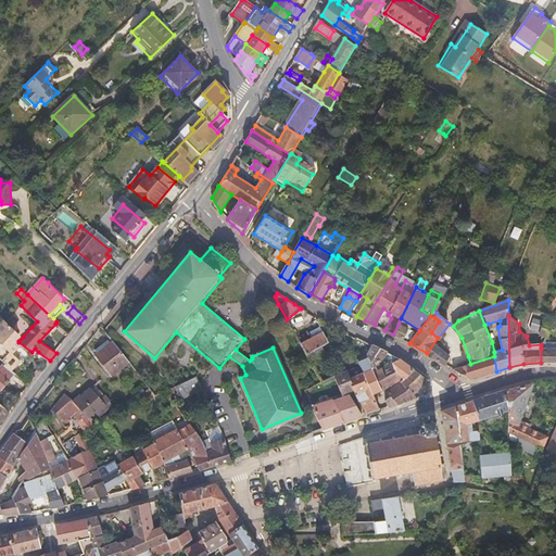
[(12,327),(1,317),(0,317),(0,357),(12,369),(20,362),(10,352),(19,342),(19,341),(14,338),(19,333),(12,327)]
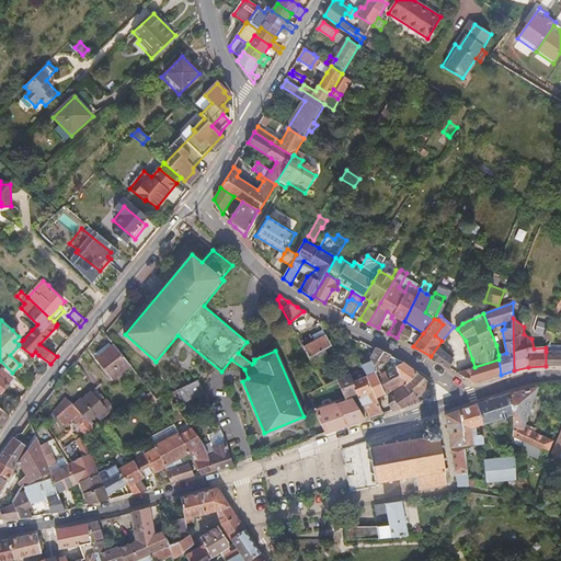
[(23,340),(32,330),(21,320),(12,330),(19,336),(23,340)]
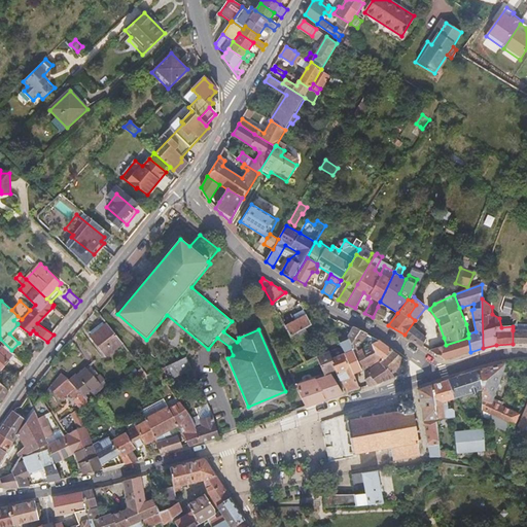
[(512,316),(517,319),(519,320),(523,312),(518,310),(520,306),(516,304),(512,316)]
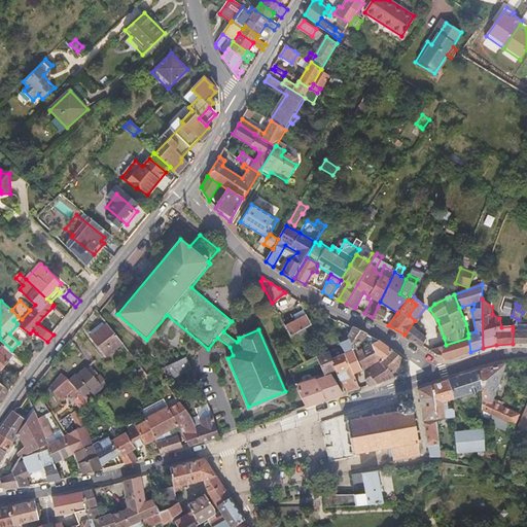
[(385,311),(378,307),(373,317),(381,321),(385,311)]
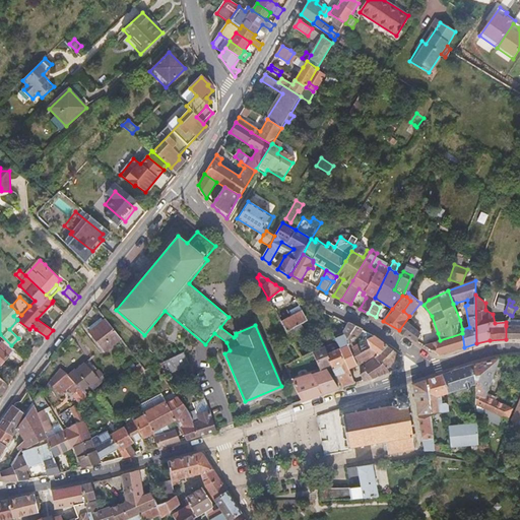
[(281,321),(286,331),(298,326),(307,321),(302,312),(281,321)]
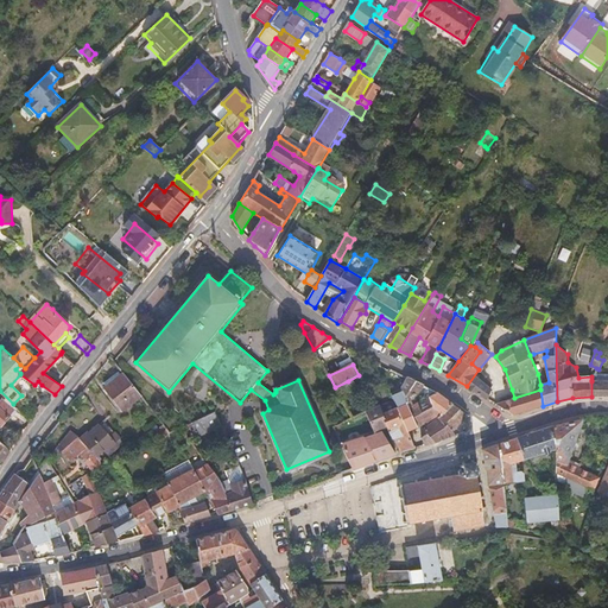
[(12,405),(17,410),(18,411),(42,385),(38,381),(35,385),(20,374),(11,385),(21,396),(13,404),(12,405)]
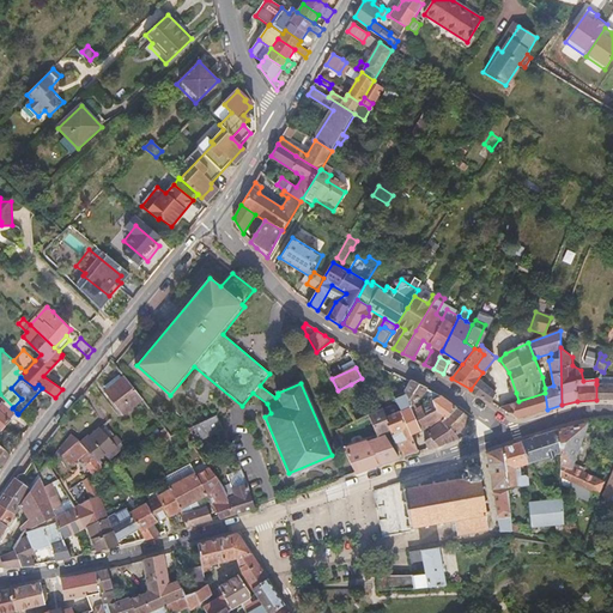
[(123,414),(141,401),(123,377),(107,392),(123,414)]
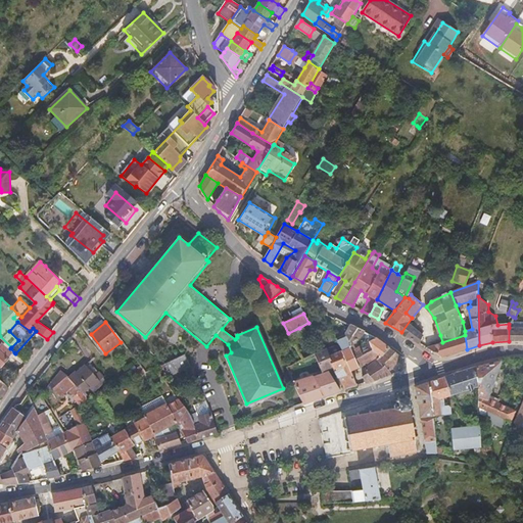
[(345,334),(351,345),(362,337),(365,332),(349,325),(345,334)]
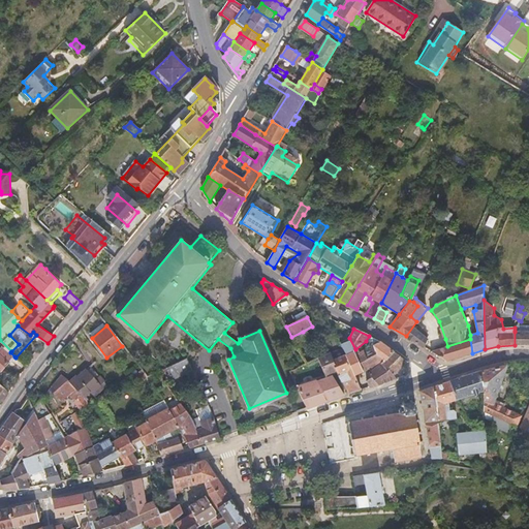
[(423,347),(427,338),(419,332),(416,330),(410,339),(423,347)]
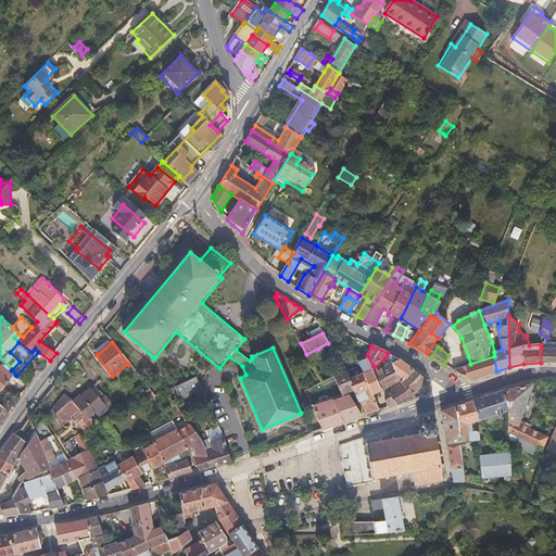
[(555,348),(541,349),(541,363),(555,362),(555,348)]
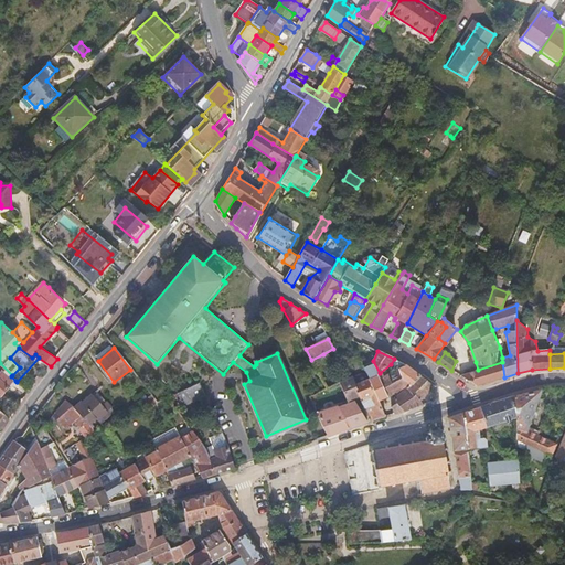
[(321,376),(327,388),(341,382),(323,354),(311,360),(321,376)]
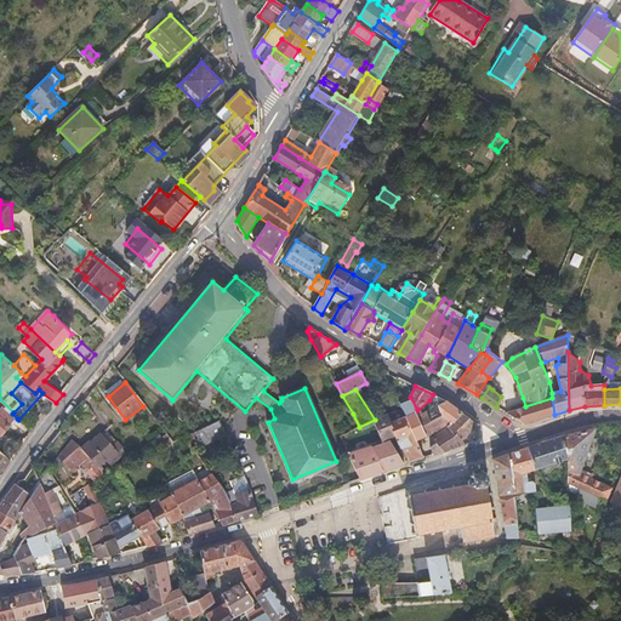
[(552,398),(525,406),(523,408),(513,410),(507,412),(520,422),(523,423),(525,425),(554,415),(552,398)]
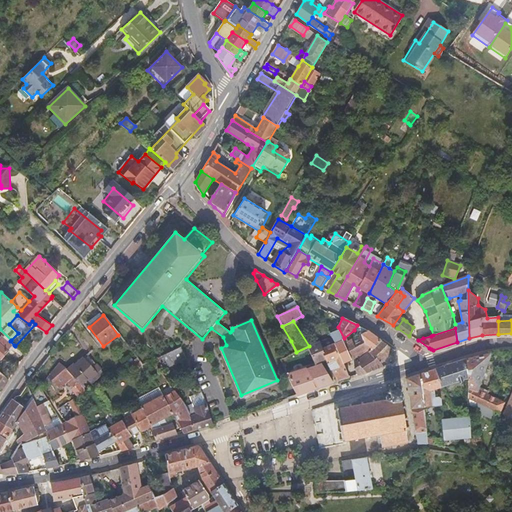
[(372,349),(381,340),(369,330),(361,335),(366,345),(372,349)]
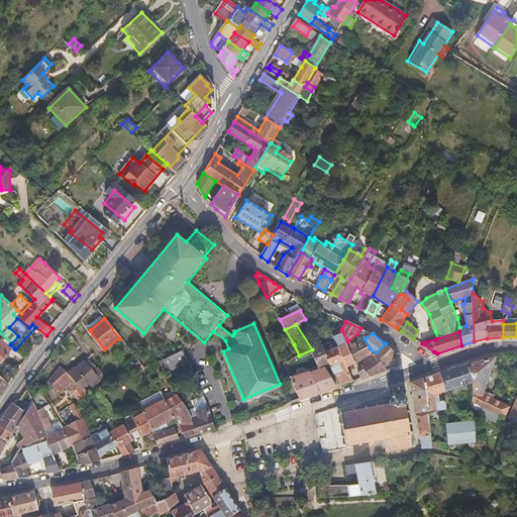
[(0,362),(1,363),(14,348),(10,344),(0,335),(0,362)]
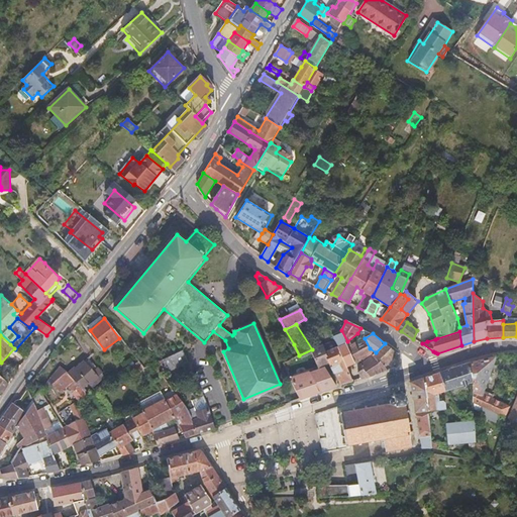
[(369,355),(372,357),(376,352),(370,348),(365,338),(349,345),(347,347),(355,363),(369,355)]
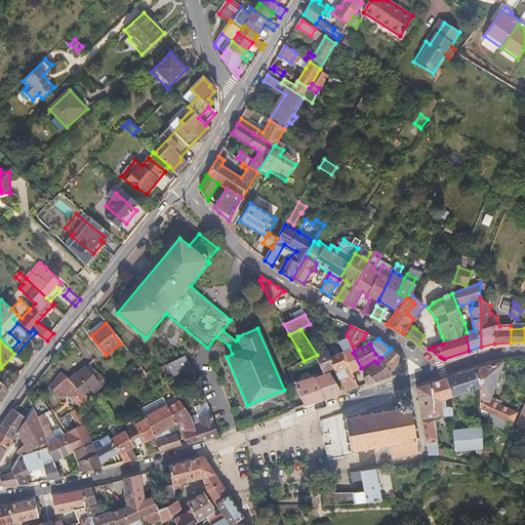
[(335,370),(348,391),(358,387),(353,372),(342,352),(338,346),(326,351),(334,368),(335,370)]
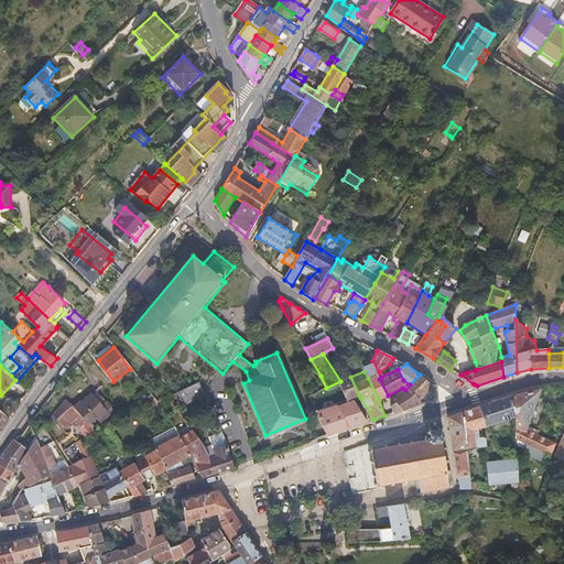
[(368,378),(379,400),(388,396),(379,379),(381,377),(379,372),(368,378)]
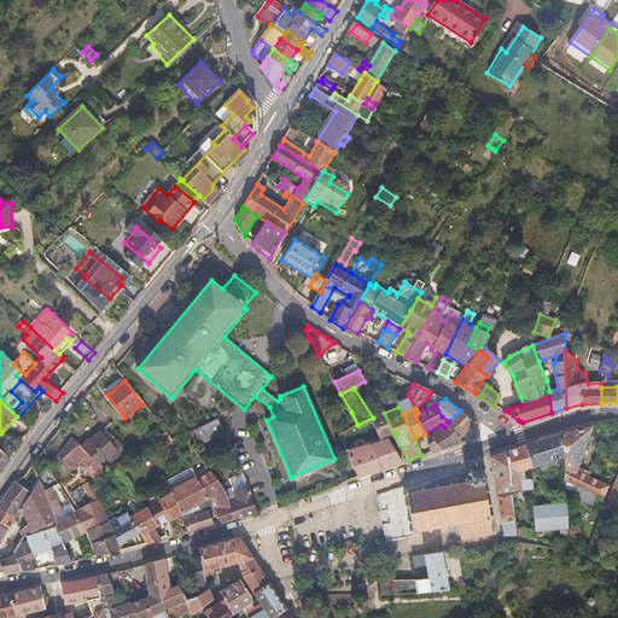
[(461,439),(476,423),(460,410),(449,421),(444,427),(461,439)]
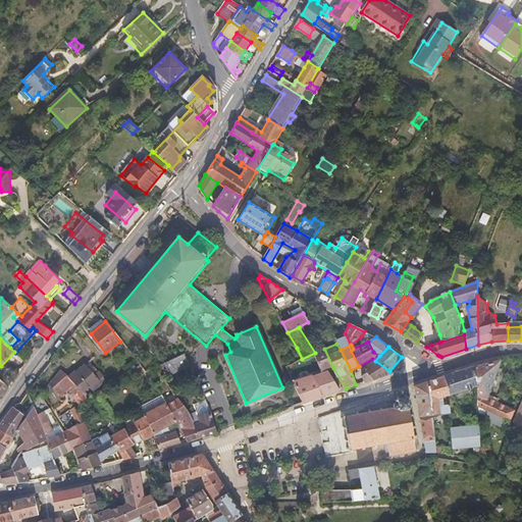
[(326,368),(332,366),(324,349),(315,353),(321,370),(326,368)]
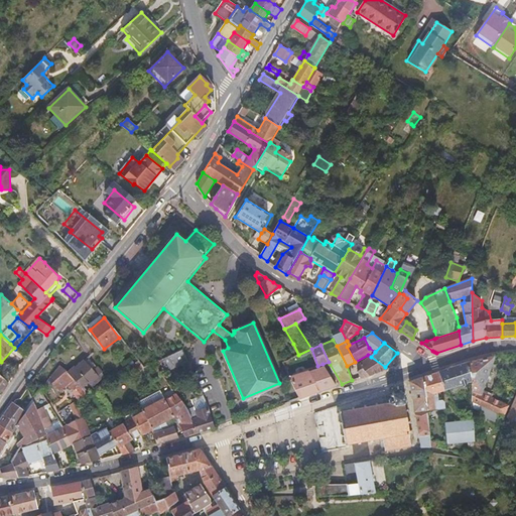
[(160,373),(187,361),(181,350),(154,363),(160,373)]
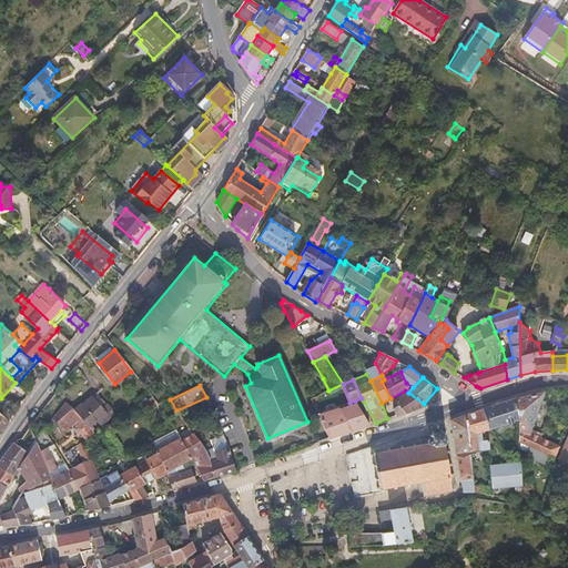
[(394,409),(397,417),(426,407),(424,404),(408,393),(397,401),(399,405),(394,409)]
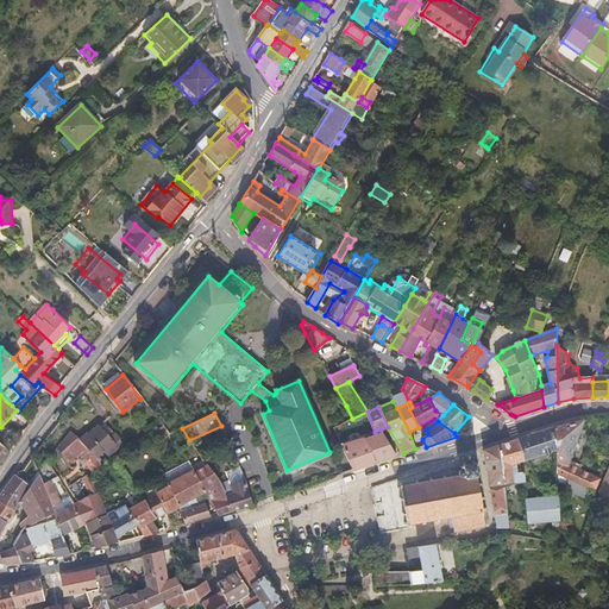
[(590,489),(595,491),(601,479),(569,464),(584,421),(556,427),(557,451),(558,475),(569,479),(590,489)]
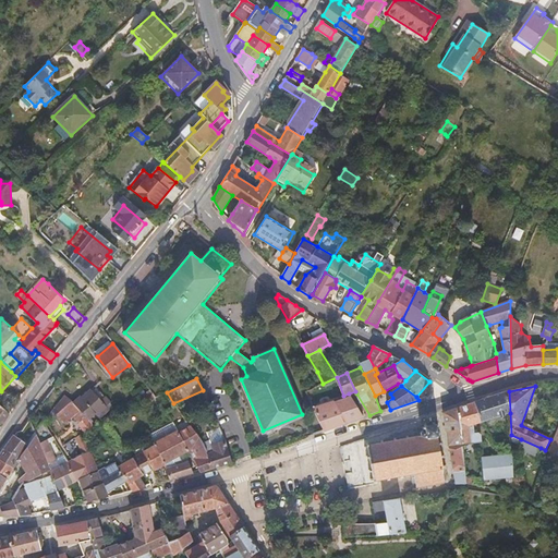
[(72,403),(87,420),(95,413),(97,416),(106,409),(106,407),(109,403),(105,398),(100,401),(91,390),(82,398),(81,396),(72,403)]
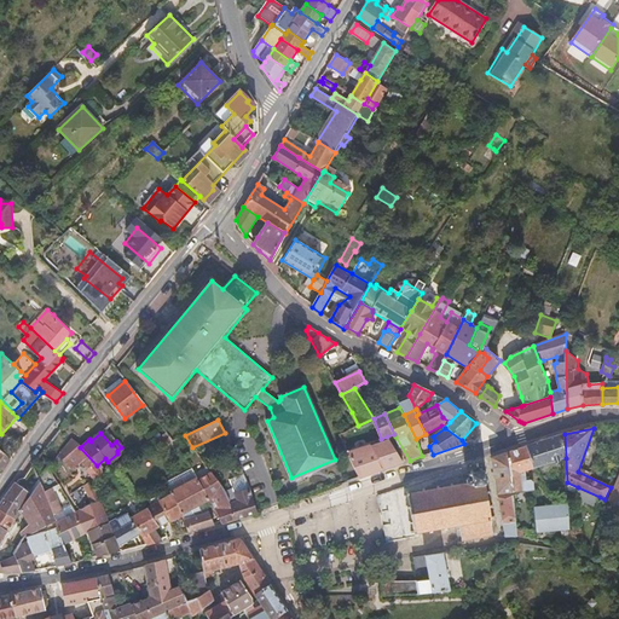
[(162,449),(172,443),(166,434),(156,440),(162,449)]
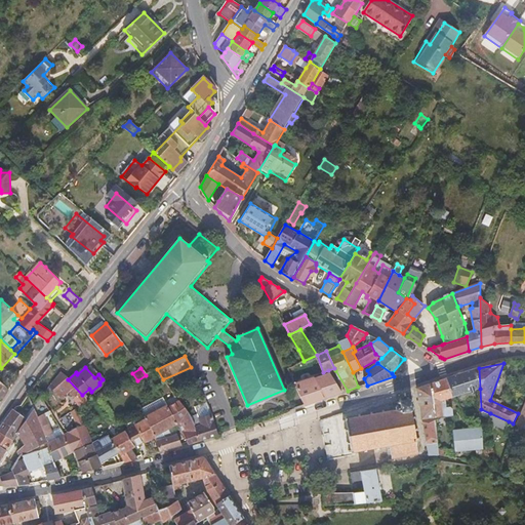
[(480,389),(479,368),(447,378),(452,397),(480,389)]
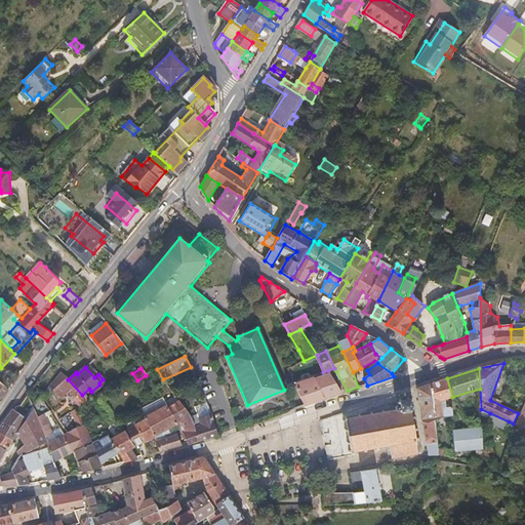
[(295,384),(307,405),(317,401),(342,393),(329,372),(295,384)]
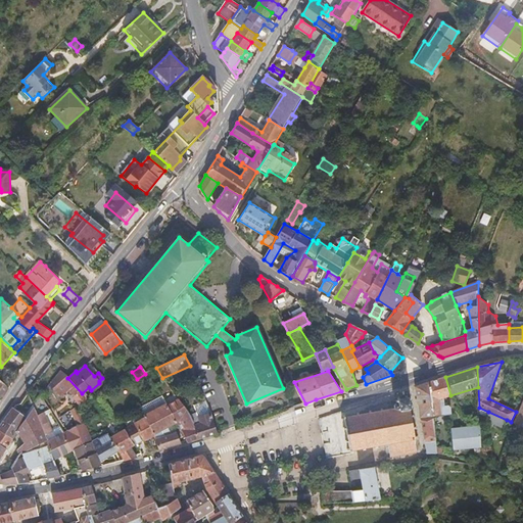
[(52,383),(56,387),(62,382),(67,378),(61,372),(52,383)]
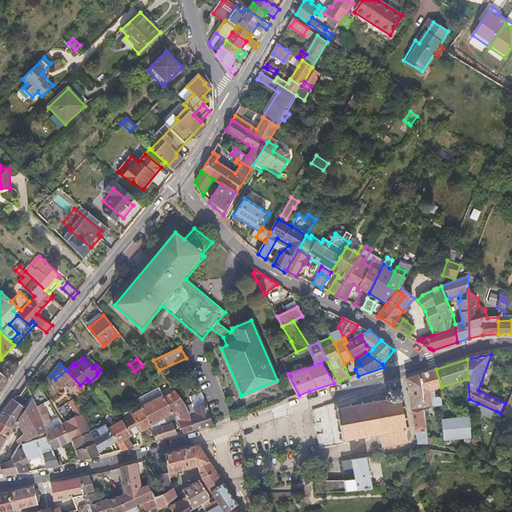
[(436,369),(430,372),(435,389),(441,387),(436,369)]
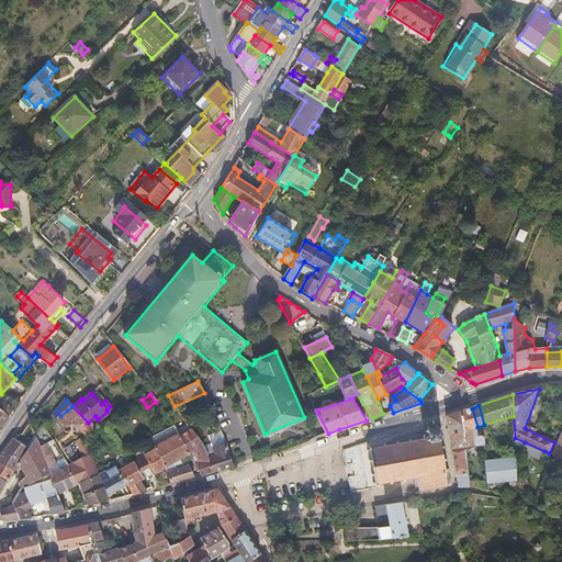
[(80,430),(83,435),(94,429),(88,423),(72,406),(67,411),(79,425),(78,427),(80,430)]
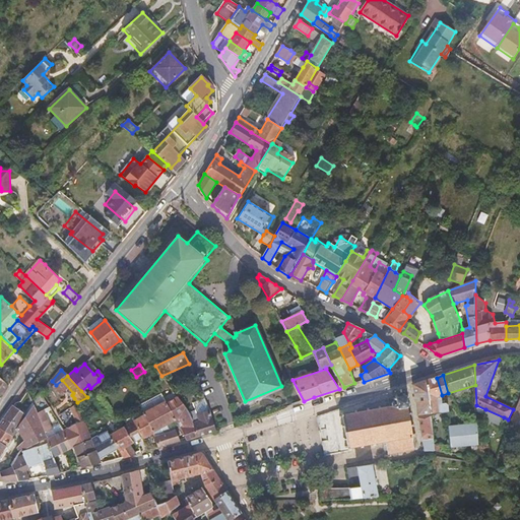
[(0,394),(2,396),(9,386),(0,377),(0,394)]
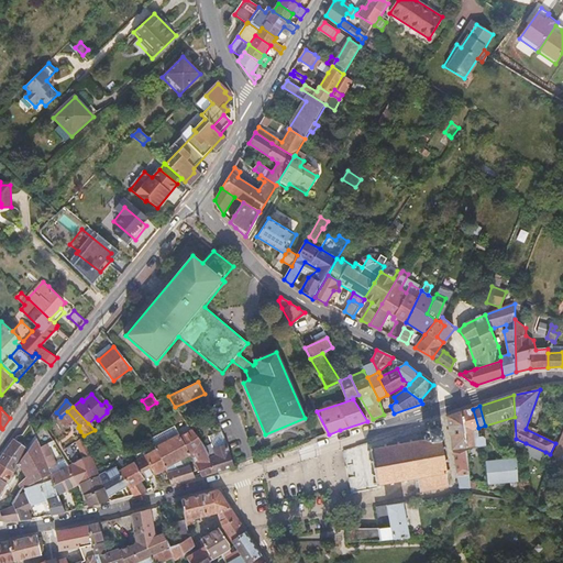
[(473,409),(463,412),(466,446),(485,445),(485,439),(481,437),(481,434),(477,434),(476,429),(478,428),(473,409)]
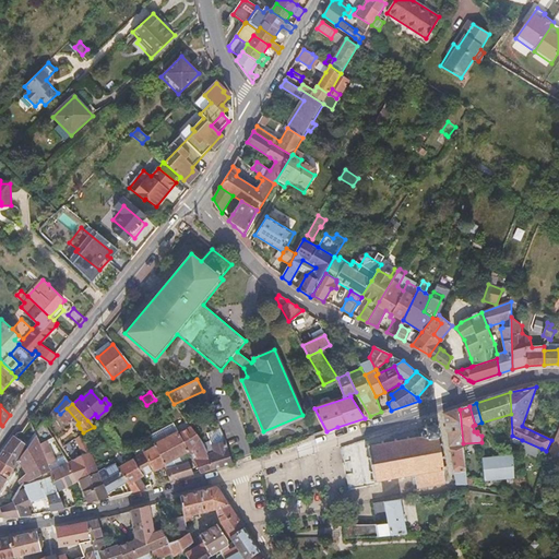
[(455,485),(467,484),(466,479),(463,443),(460,409),(444,414),(455,485)]
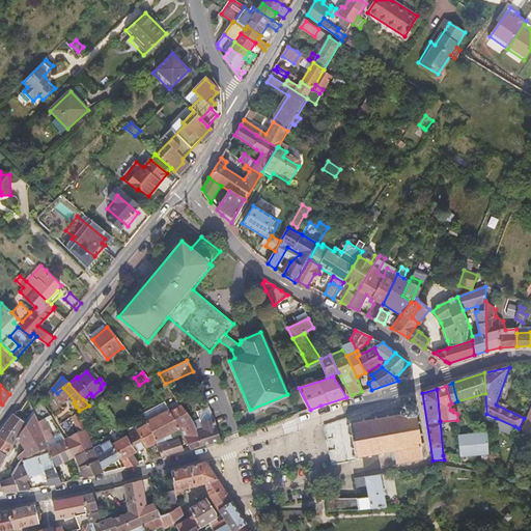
[(166,401),(152,408),(156,415),(169,408),(166,401)]
